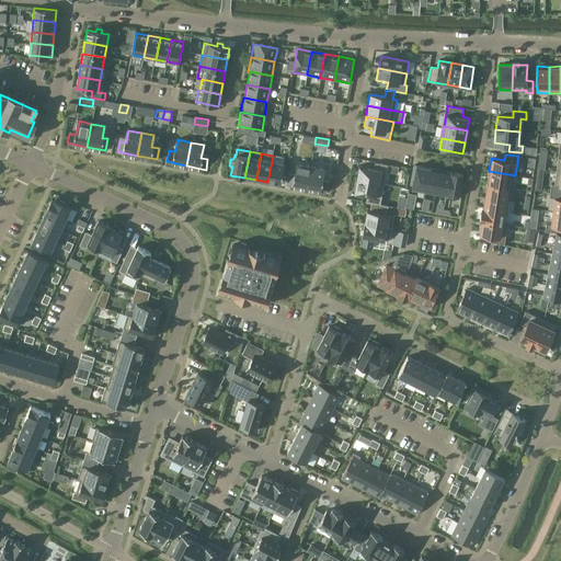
[(272,161),(267,182),(279,184),(284,163),(283,163),(284,158),(273,156),(272,161)]
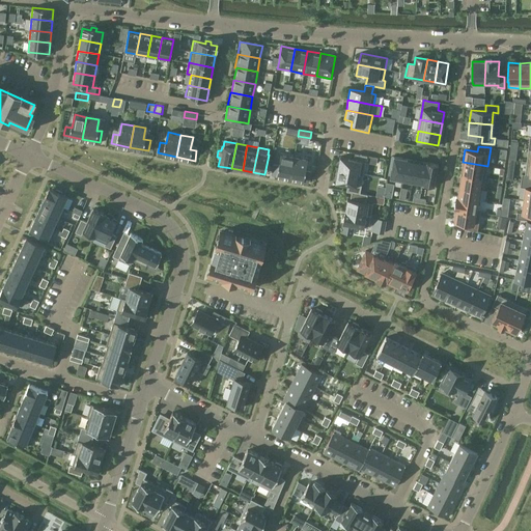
[(339,158),(337,169),(364,174),(367,156),(355,154),(354,161),(339,158)]
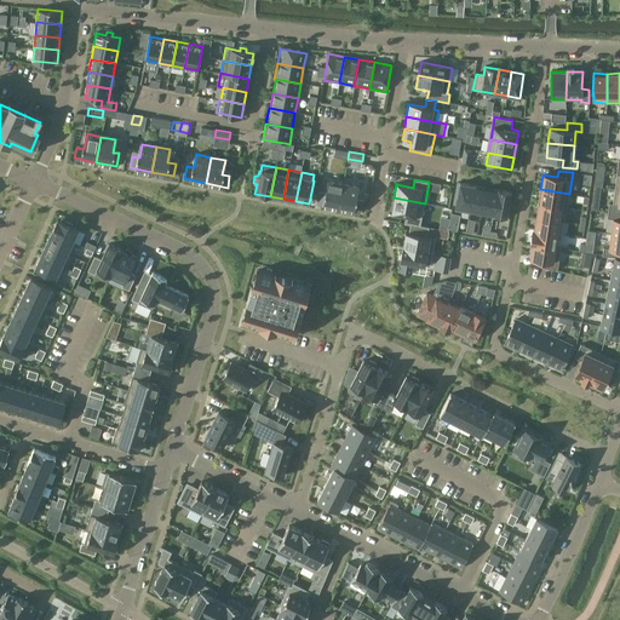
[(320,193),(317,205),(338,210),(343,183),(328,181),(326,194),(320,193)]
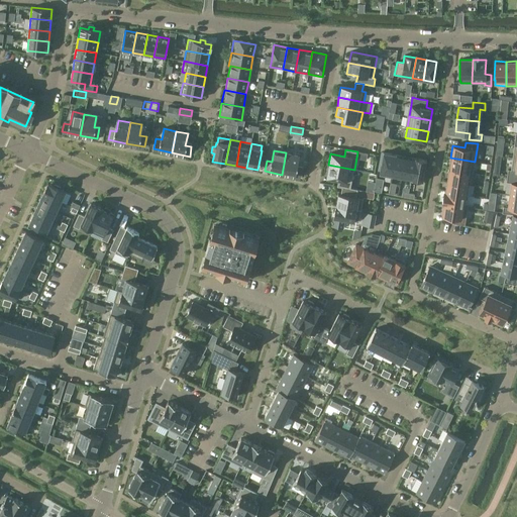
[(286,152),(282,175),(300,178),(302,168),(297,167),(299,156),(286,152)]
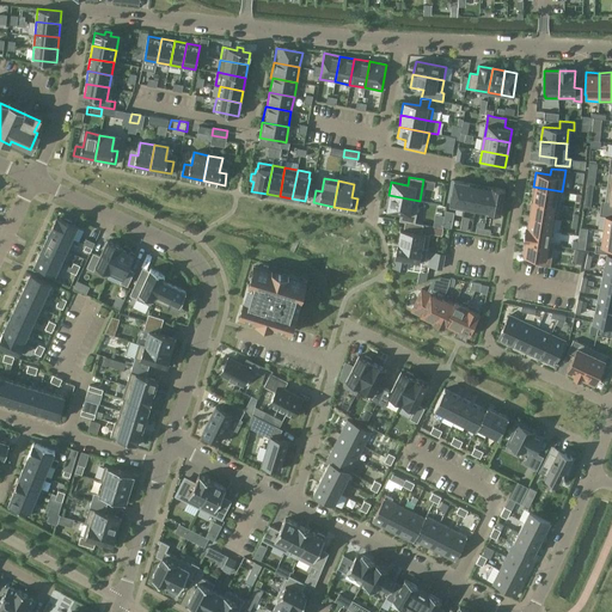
[(453,181),(448,207),(463,209),(464,208),(467,184),(453,181)]
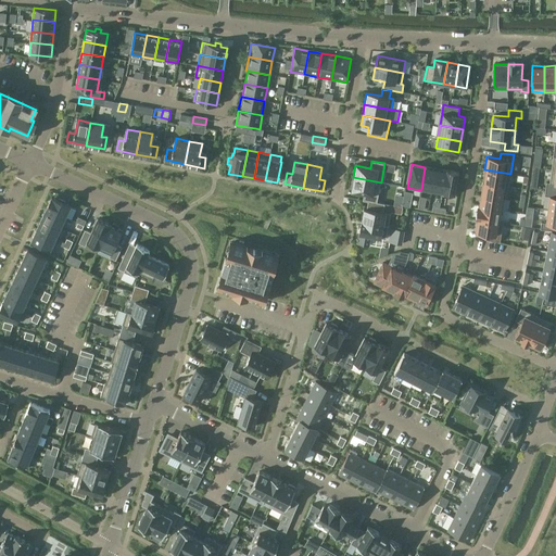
[(425,167),(421,189),(431,191),(436,168),(425,167)]
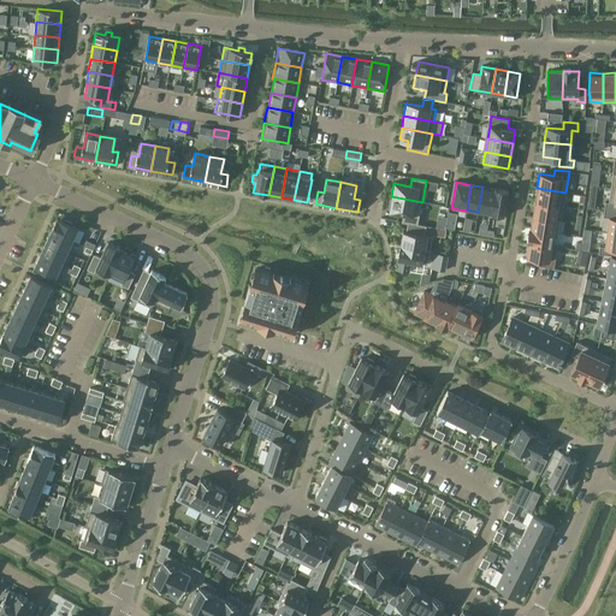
[(483,187),(478,212),(490,214),(495,189),(483,187)]
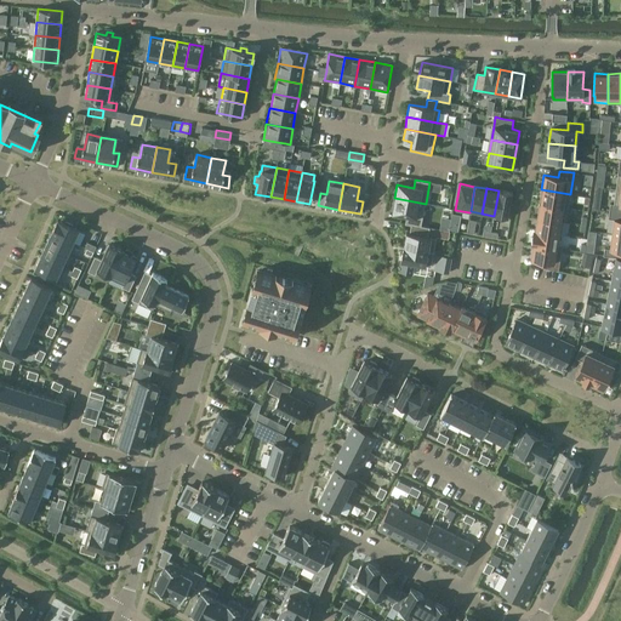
[(541,189),(540,204),(562,206),(568,208),(570,194),(541,189)]
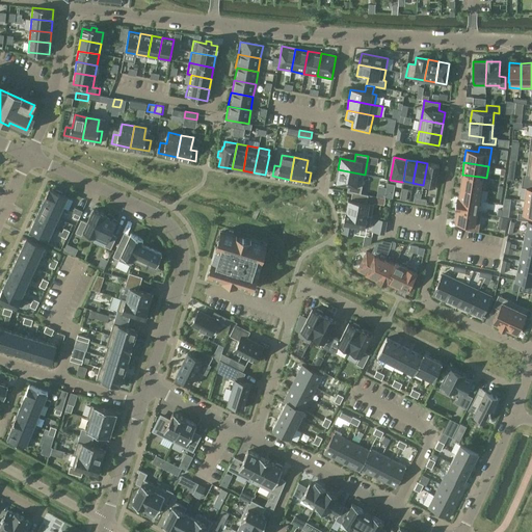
[(523,176),(522,181),(531,182),(531,162),(528,162),(526,176),(523,176)]
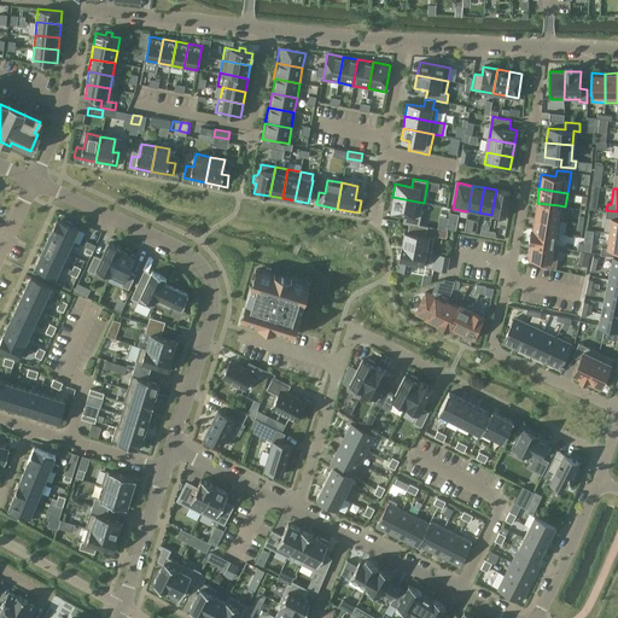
[(491,215),(490,216),(505,219),(505,215),(508,215),(509,203),(507,203),(509,192),(496,190),(491,215)]
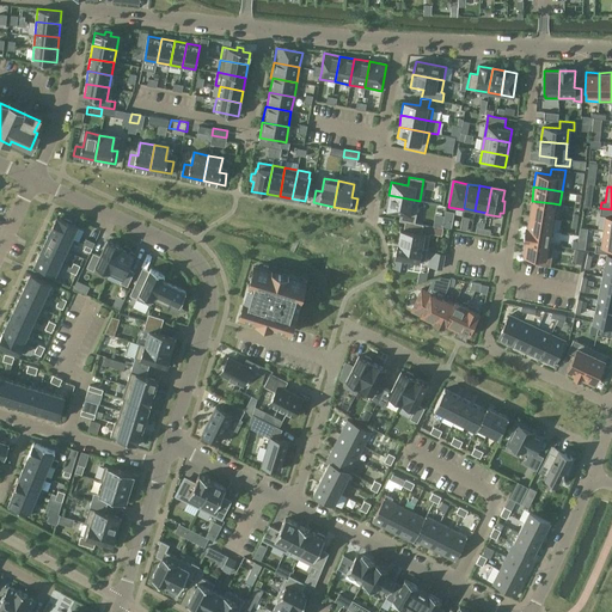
[(389,195),(386,208),(401,212),(399,221),(405,222),(405,221),(415,224),(415,222),(420,201),(389,195)]
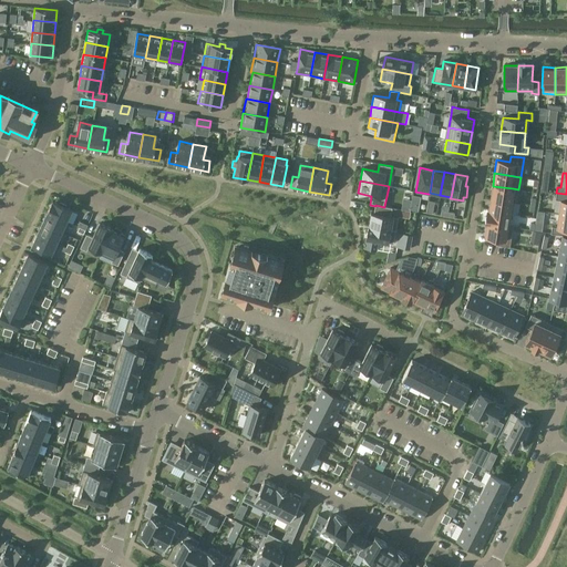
[(493,186),(491,198),(511,202),(514,202),(516,203),(518,189),(513,188),(493,186)]
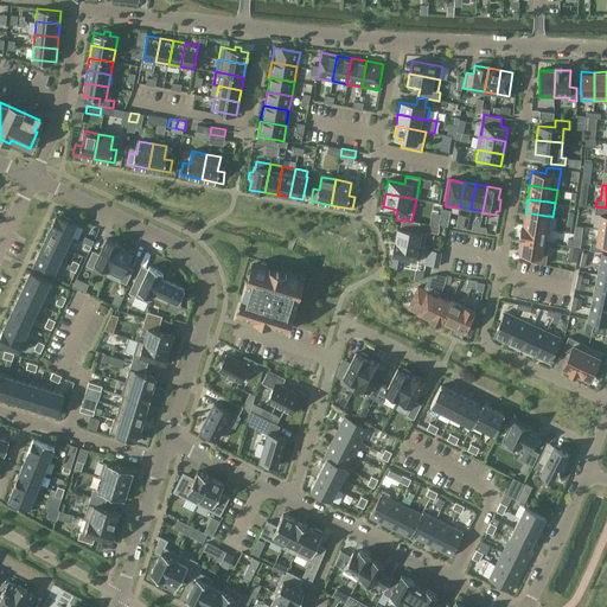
[(606,208),(595,206),(594,213),(599,215),(598,229),(606,229),(606,208)]
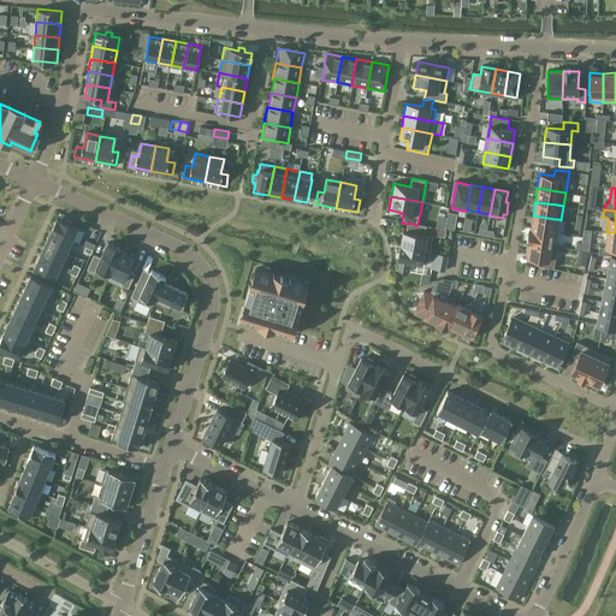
[(533,215),(531,229),(552,232),(556,232),(558,219),(555,219),(533,215)]
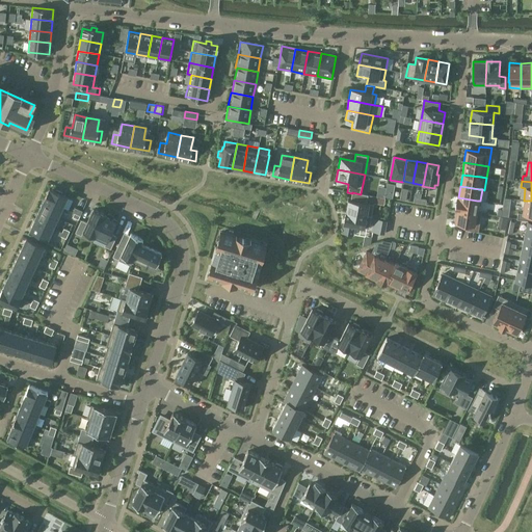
[(55,191),(49,188),(44,200),(62,208),(68,196),(61,194),(62,192),(56,190),(55,191)]
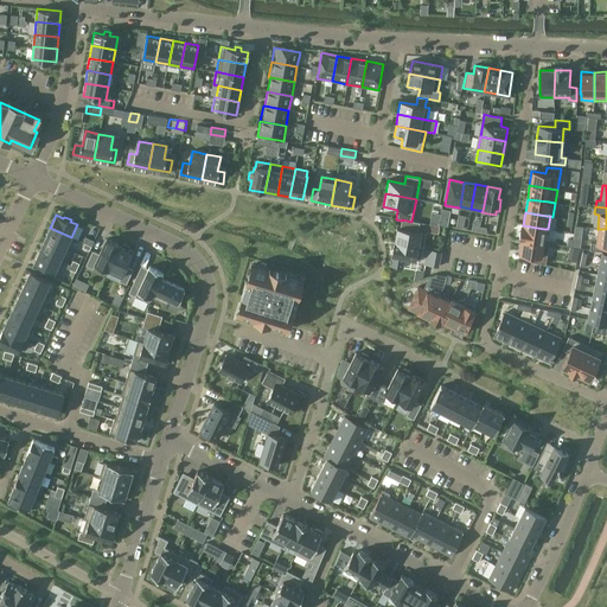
[(396,229),(394,241),(419,246),(425,247),(427,235),(426,234),(427,231),(438,234),(439,225),(411,221),(411,222),(402,219),(402,221),(400,229),(396,229)]
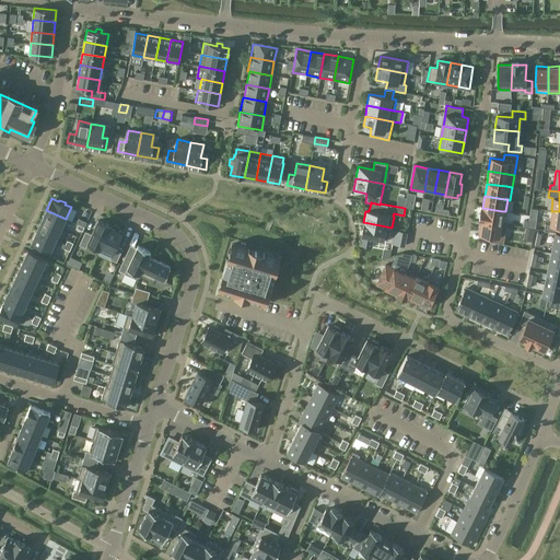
[(482,208),(480,220),(500,223),(502,211),(482,208)]
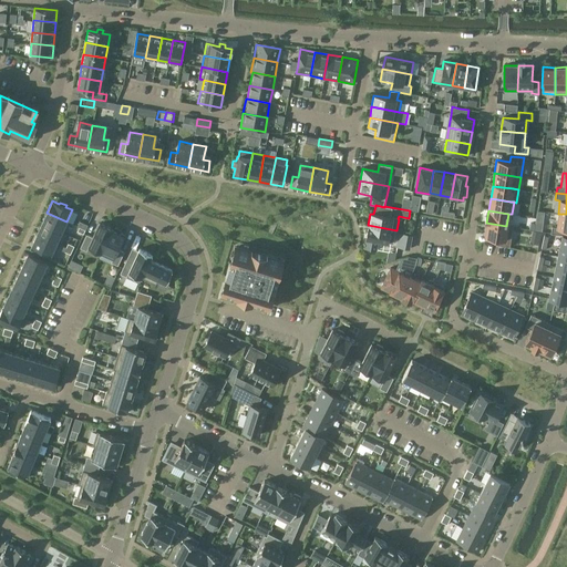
[(47,213),(42,223),(62,233),(66,222),(47,213)]
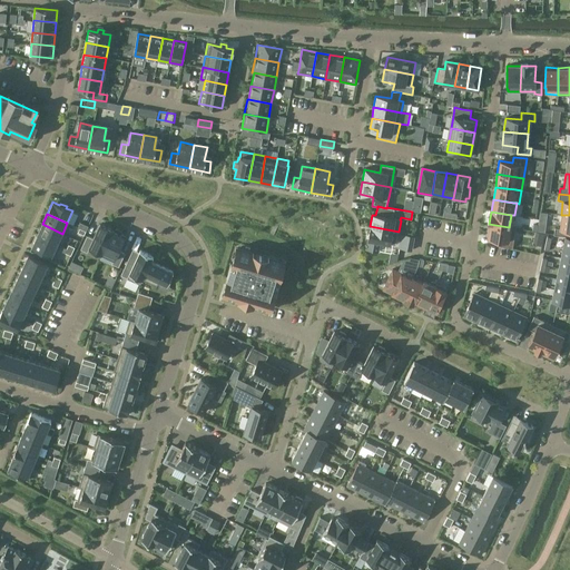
[(554,228),(553,235),(566,236),(567,237),(568,231),(569,229),(569,215),(561,215),(559,229),(554,228)]
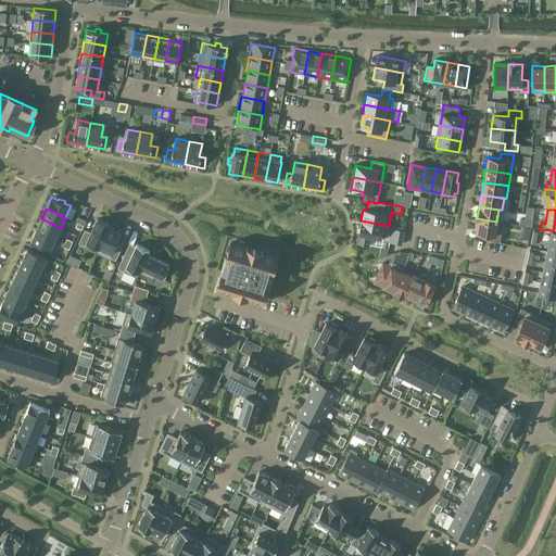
[(41,218),(37,229),(55,238),(61,228),(41,218)]
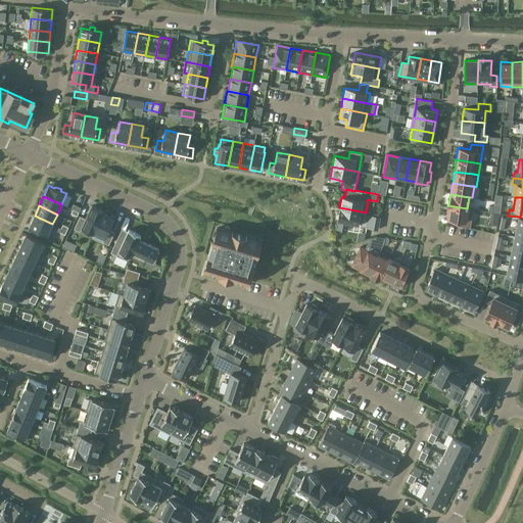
[(448,205),(446,218),(459,220),(458,226),(470,228),(473,209),(467,208),(448,205)]
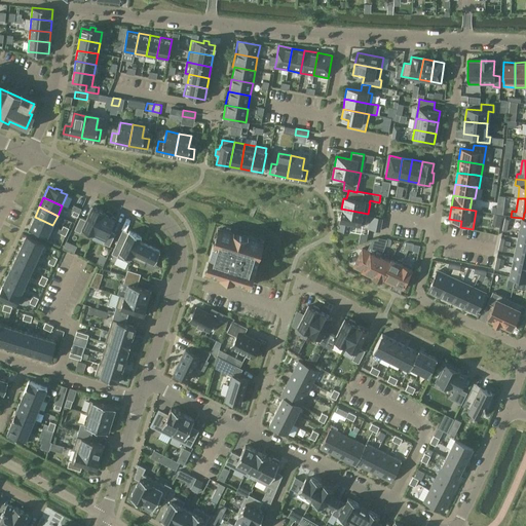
[(104,213),(92,208),(85,221),(80,218),(74,230),(80,233),(82,229),(94,234),(104,213)]
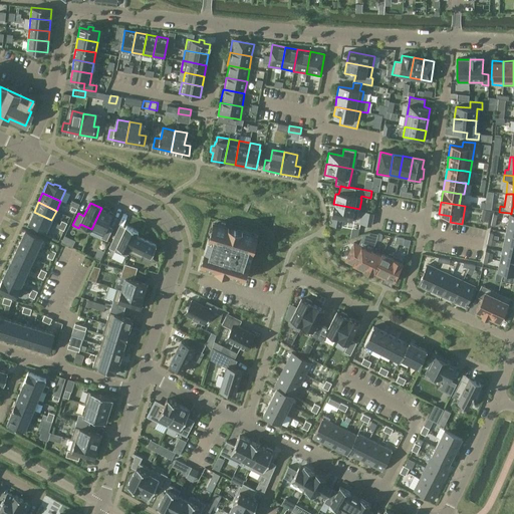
[(331,216),(330,225),(340,227),(342,218),(357,221),(359,209),(333,204),(331,216)]
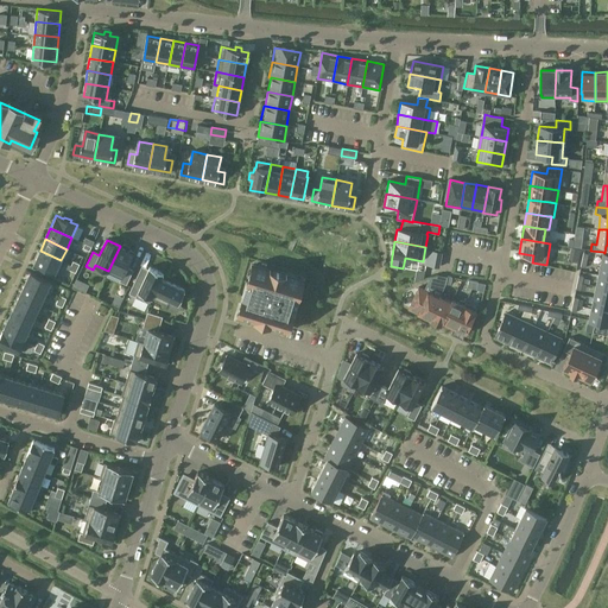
[(133,252),(120,246),(108,271),(121,277),(119,282),(126,285),(133,271),(126,268),(133,252)]
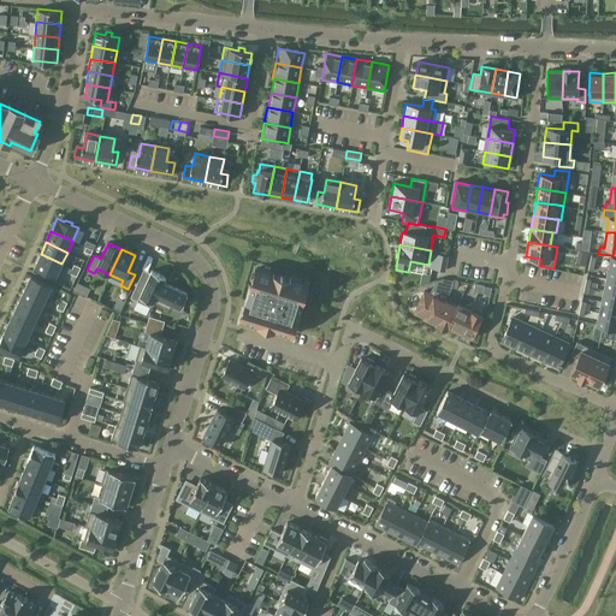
[(61,264),(41,254),(35,266),(55,277),(61,264)]
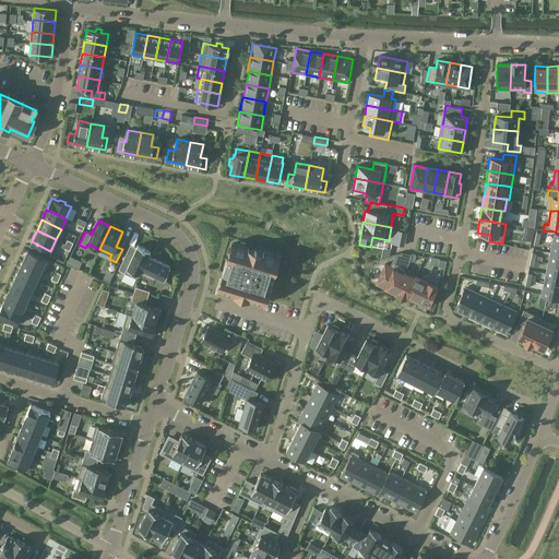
[(394,230),(392,242),(403,245),(406,233),(394,230)]
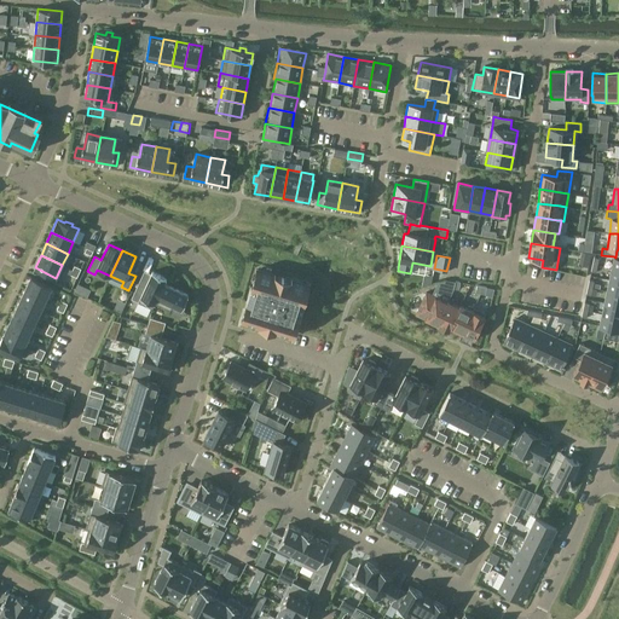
[(618,270),(611,268),(608,279),(618,282),(618,270)]
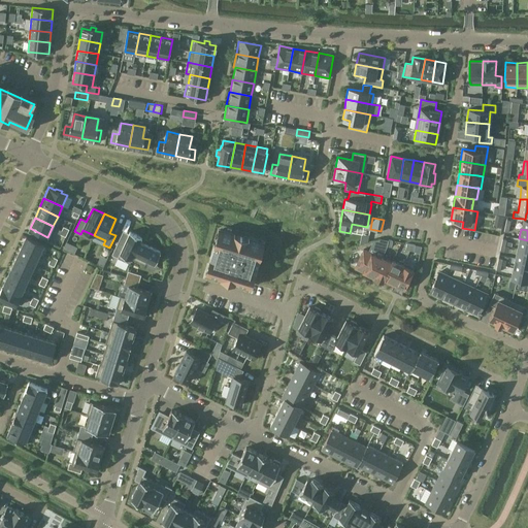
[(211,258),(206,273),(250,286),(255,271),(251,270),(255,258),(258,259),(263,244),(220,231),(215,245),(219,246),(215,259),(211,258)]
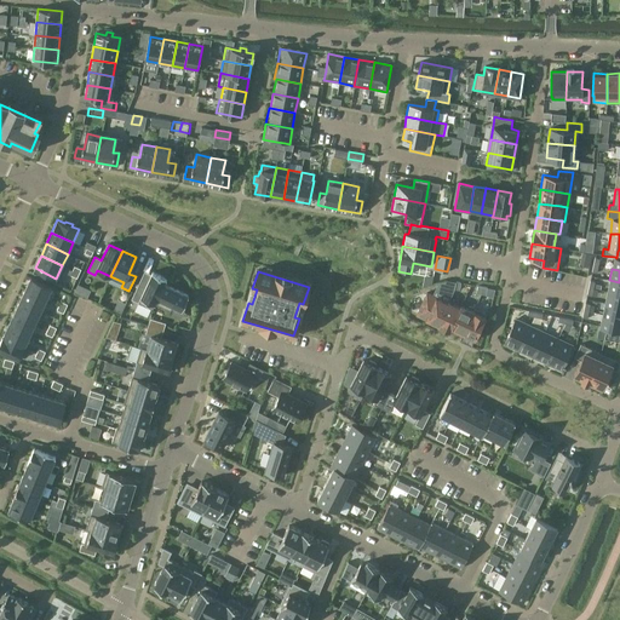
[(164,285),(167,279),(153,273),(145,288),(138,285),(131,299),(138,303),(141,298),(155,304),(158,299),(164,285)]
